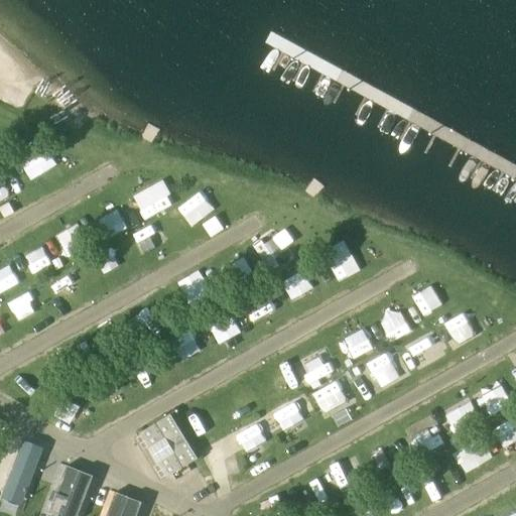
[(20,157),(28,179),(53,169),(46,148),(20,157)]
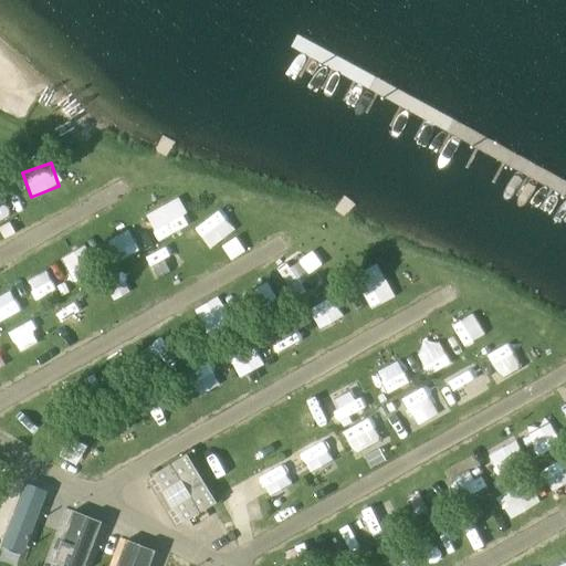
[(0,219),(10,215),(0,196),(0,219)]
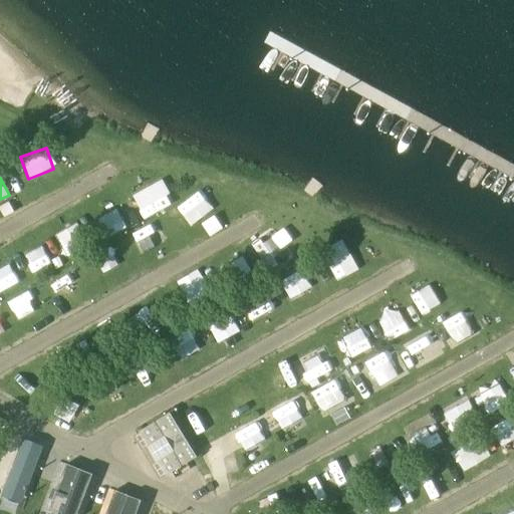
[(126,196),(138,217),(160,205),(149,184),(126,196)]
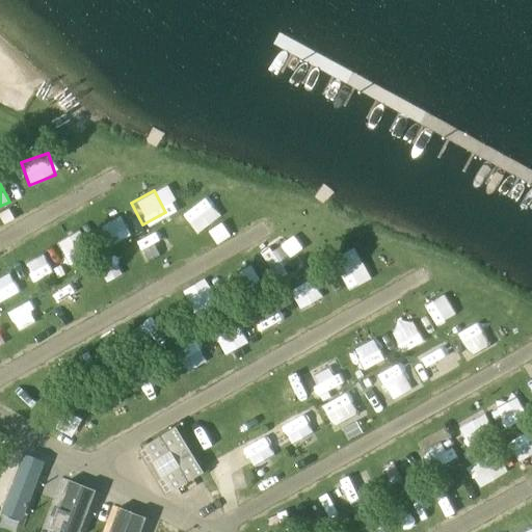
[(196,237),(225,217),(209,193),(180,214),(196,237)]
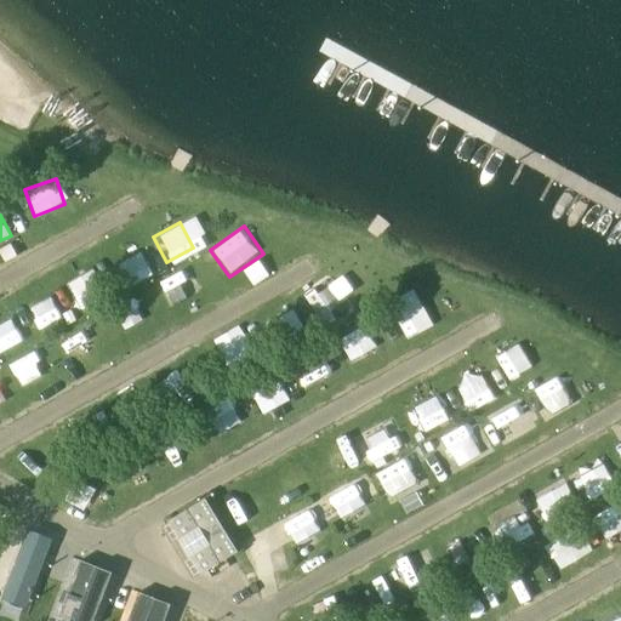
[(118,261),(127,285),(151,277),(142,252),(118,261)]
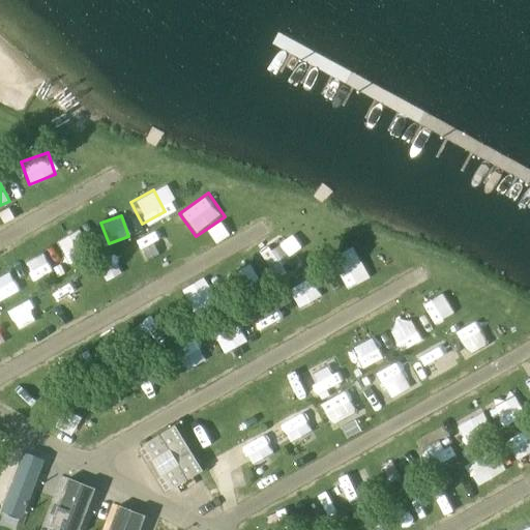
[(146,260),(167,248),(155,228),(134,239),(146,260)]
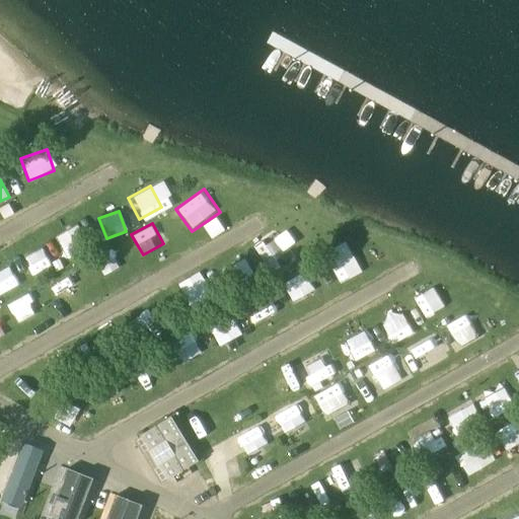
[(61,233),(68,249),(85,241),(77,225),(61,233)]
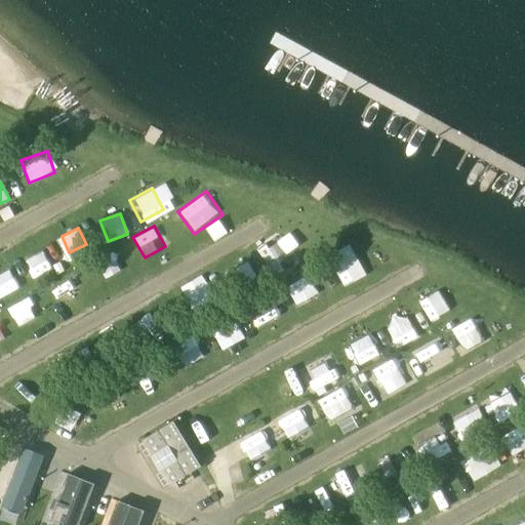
[(276,277),(299,263),(279,231),(256,245),(276,277)]
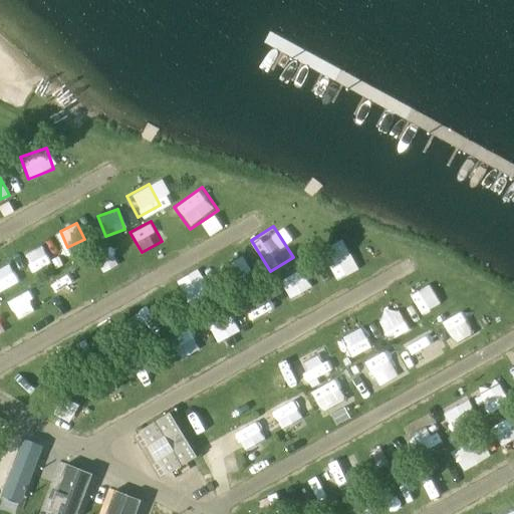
[(336,280),(358,268),(342,237),(320,249),(336,280)]
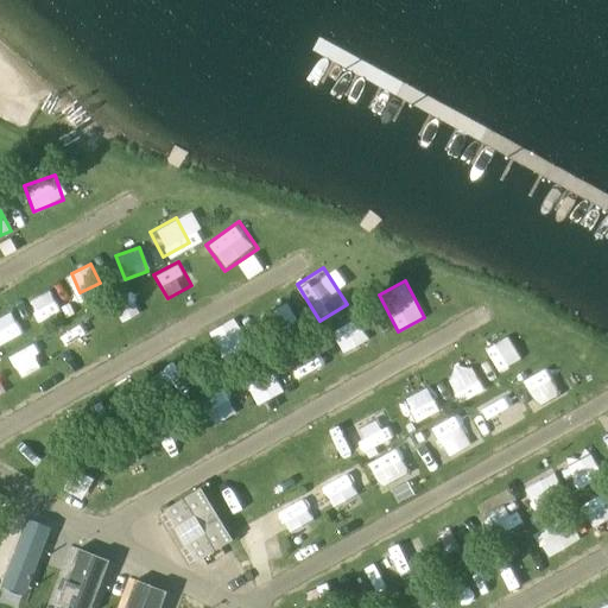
[(35,325),(62,310),(49,286),(21,302),(35,325)]
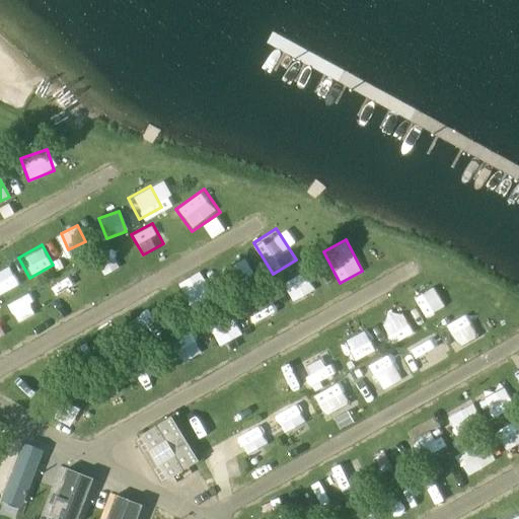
[(94,257),(101,275),(119,268),(112,250),(94,257)]
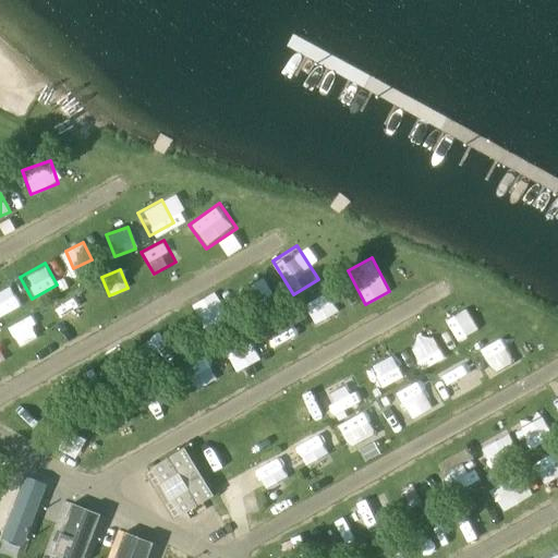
[(253,315),(277,302),(261,270),(235,284),(253,315)]
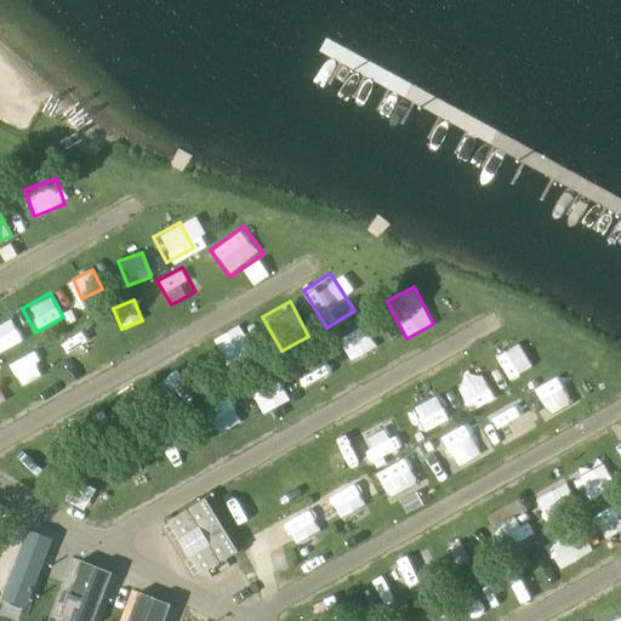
[(58,335),(72,355),(97,341),(85,319),(58,335)]
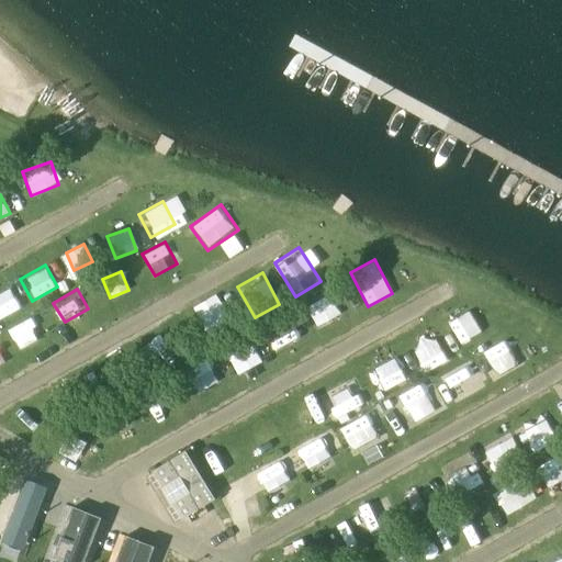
[(0,323),(2,326),(22,311),(8,291),(0,295),(0,323)]
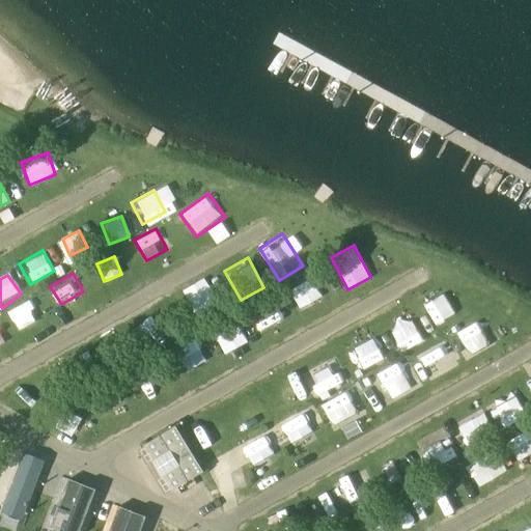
[(285,292),(298,313),(322,299),(309,278),(285,292)]
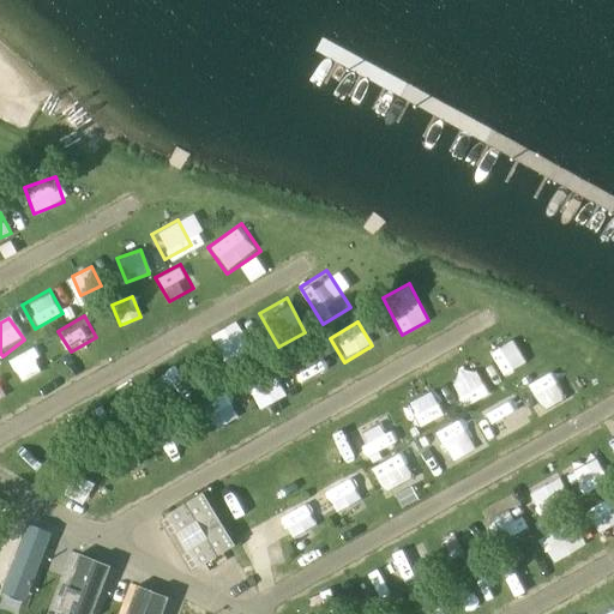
[(513,338),(489,351),(504,375),(527,362),(513,338)]
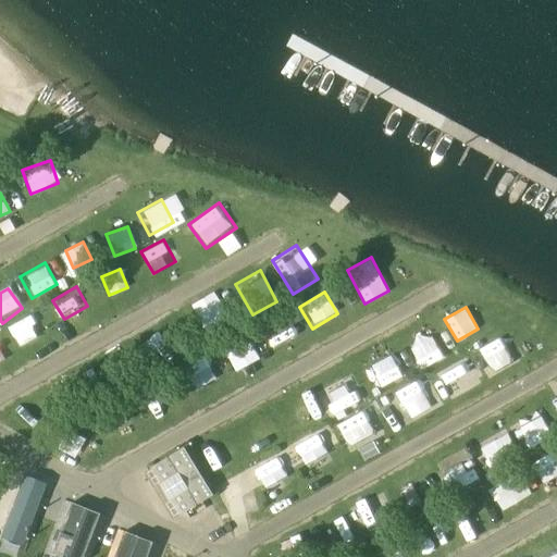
[(21,341),(42,326),(33,312),(12,327),(21,341)]
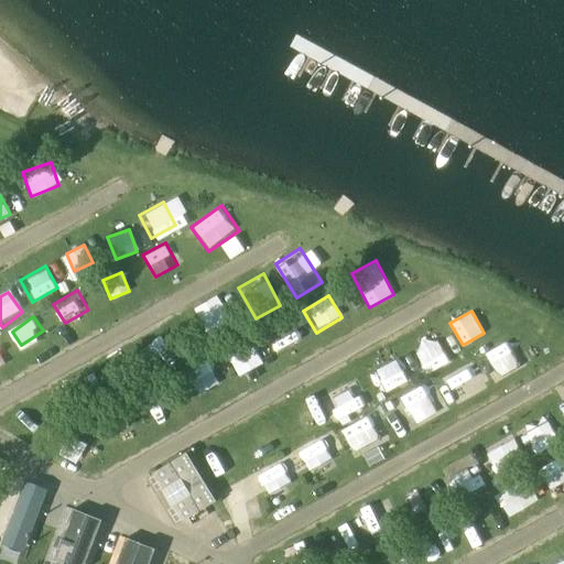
[(282,318),(264,328),(275,347),(293,337),(282,318)]
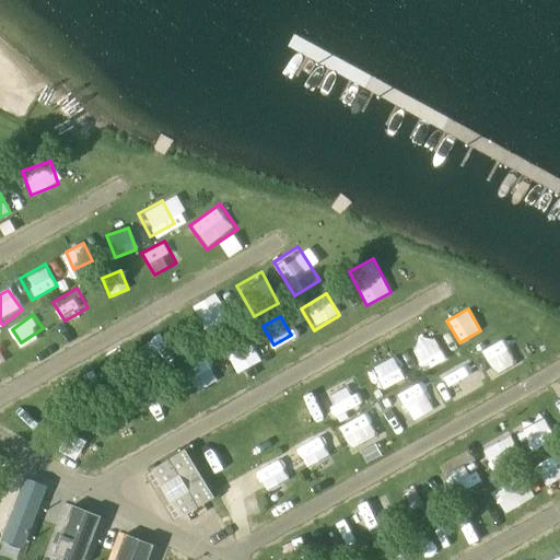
[(446,359),(433,334),(410,346),(423,371),(446,359)]
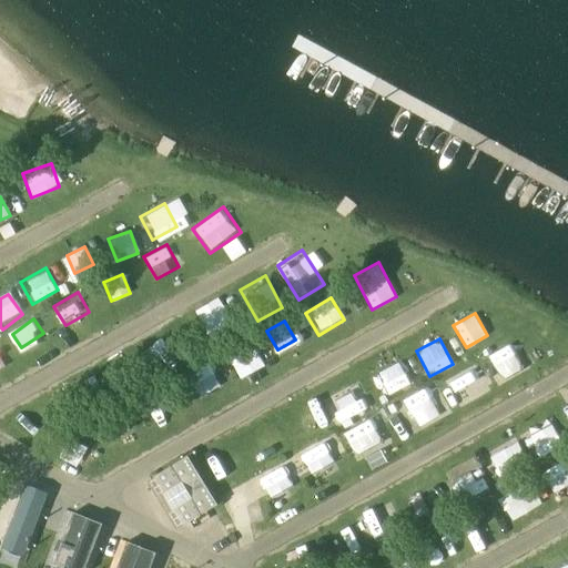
[(0,345),(0,368),(14,359),(4,344),(0,345)]
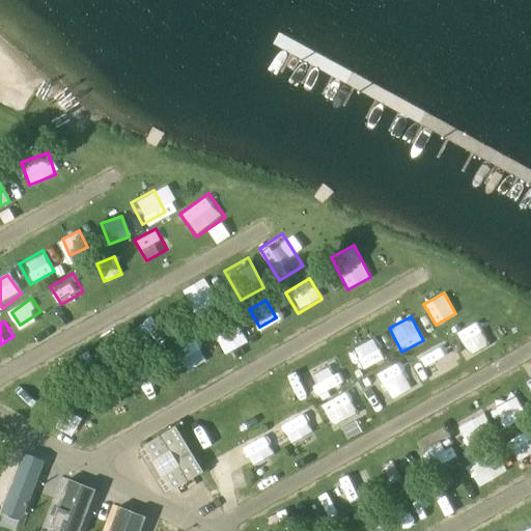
[(453,334),(465,355),(485,342),(474,322),(453,334)]
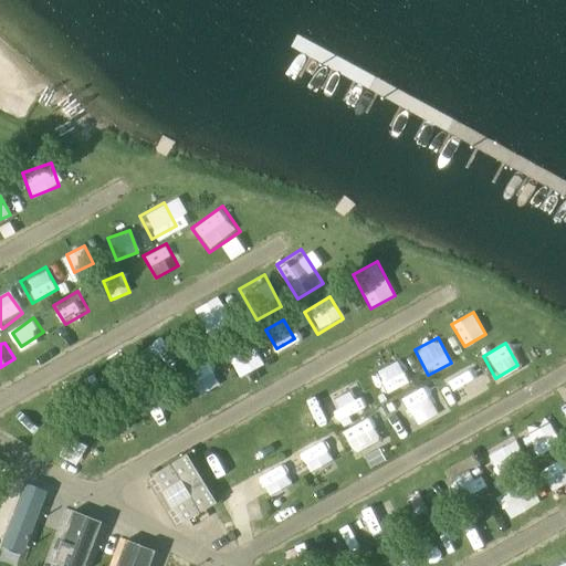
[(201,396),(221,383),(207,363),(187,375),(201,396)]
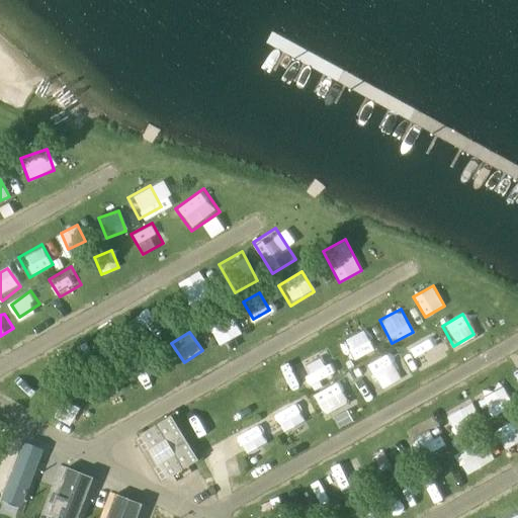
[(366,332),(345,343),(354,361),(376,350),(366,332)]
